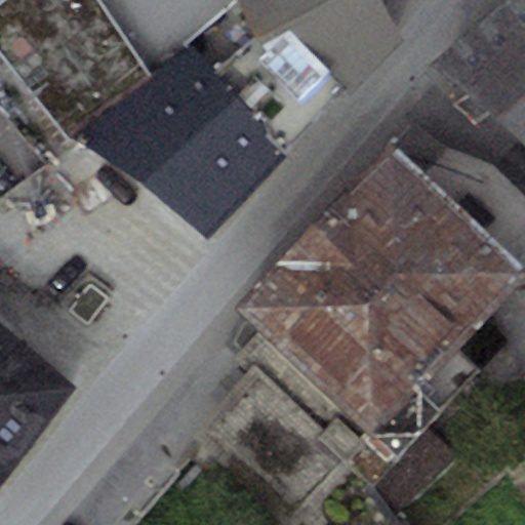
[(152,73),(101,0),(1,0),(0,1),(0,49),(69,139),(152,73)]
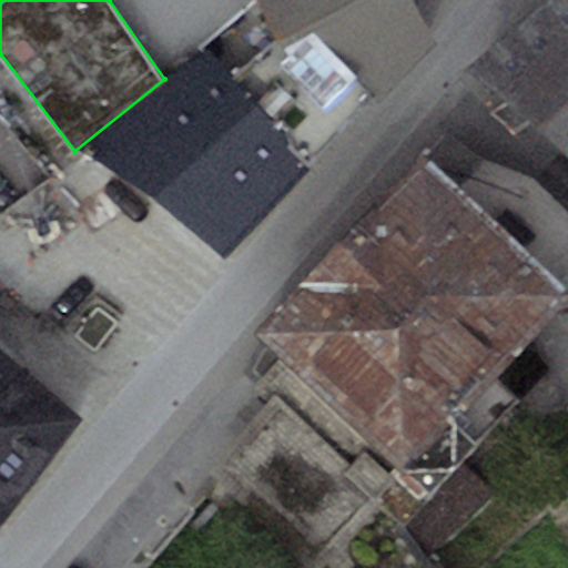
[(109,0),(164,79),(209,46),(232,74),(277,36),(256,0),(109,0)]
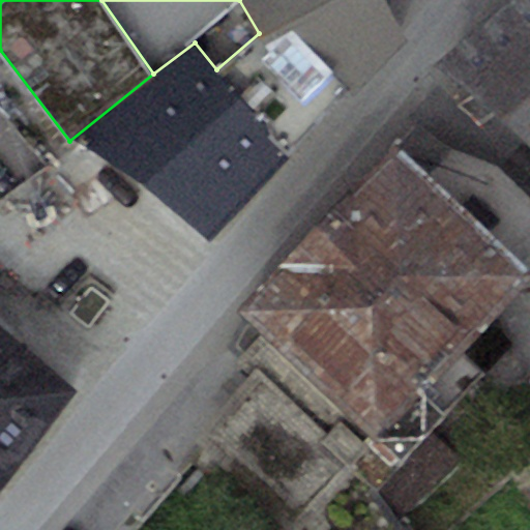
[(216,69),(290,151),(405,38),(384,0),(239,0),(259,33),(216,69)]
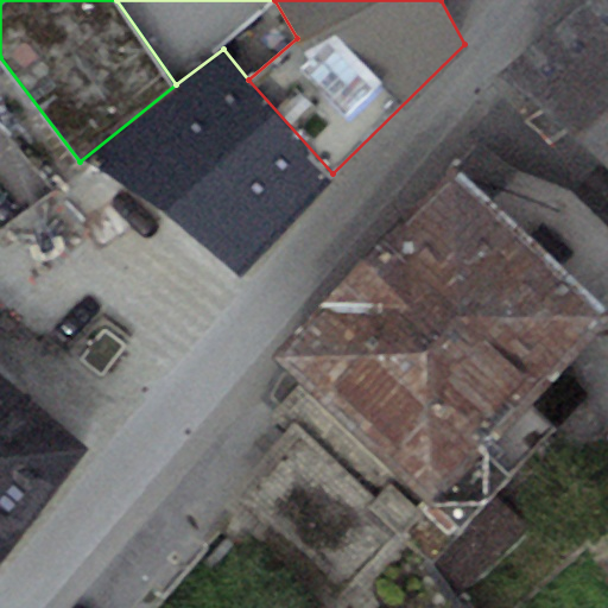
[(607,0),(588,0),(501,75),(575,133),(607,103),(607,0)]
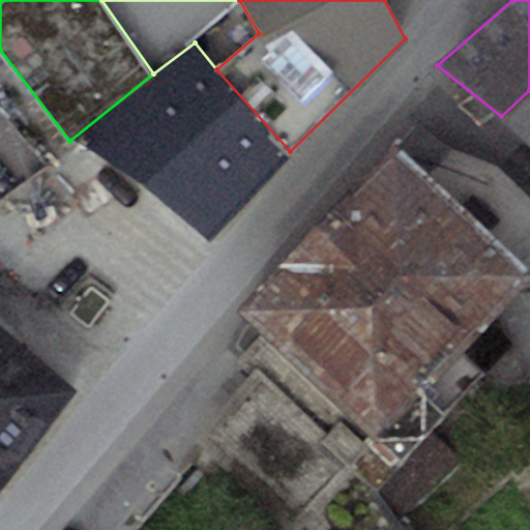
[(153,74),(69,141),(140,181),(205,234),(290,151),(216,69),(195,42),(153,74)]
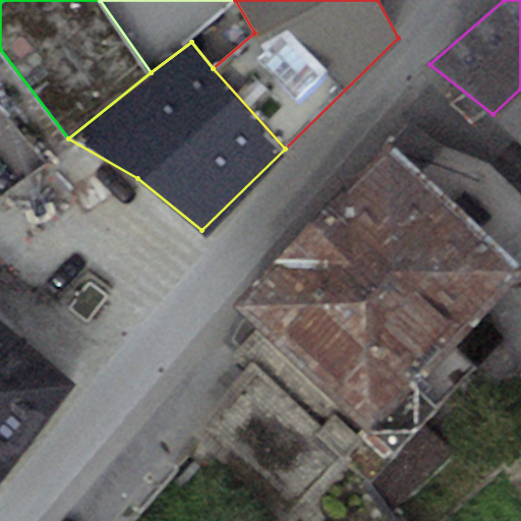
[(520,89),(493,114),(520,140),(520,89)]
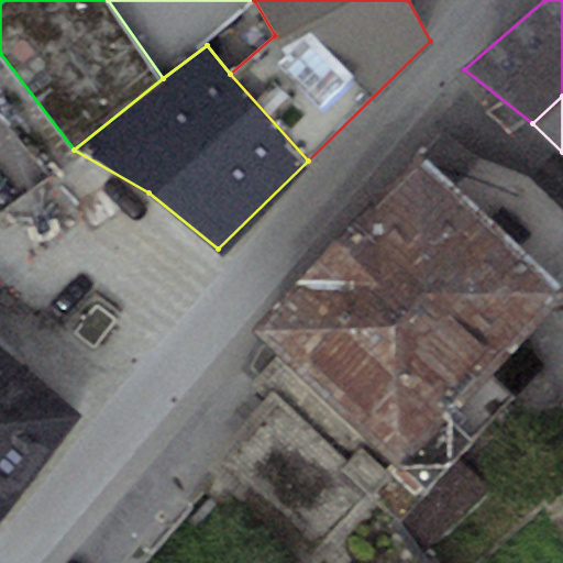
[(254,333),(265,343),(430,489),(516,394),(484,365),(559,282),(562,276),(562,209),(528,178),(479,161),(441,127),(254,333)]
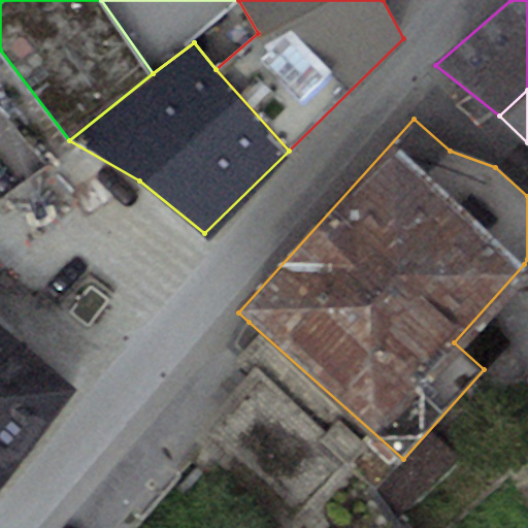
[(397,527),(373,493),(403,459),(249,322),(231,341),(241,351),(234,359),(250,372),(192,437),(293,527),(397,527)]
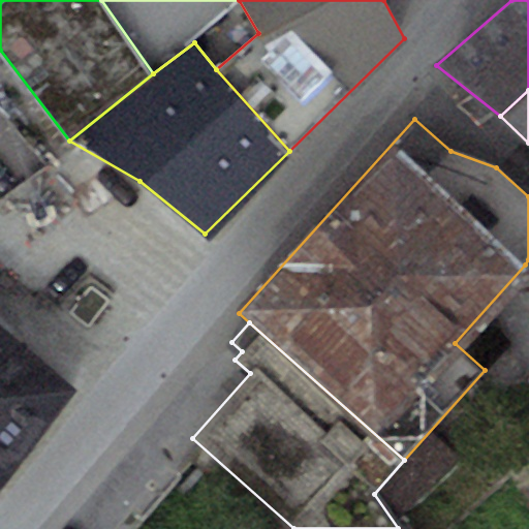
[(0,323),(0,483),(79,393),(0,323)]
